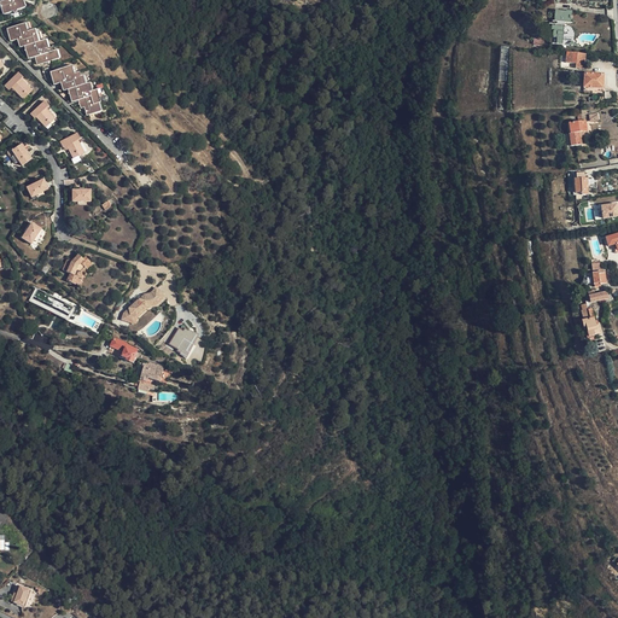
[(0,0),(0,11),(3,13),(10,12),(11,12),(12,10),(13,11),(21,9),(18,0),(0,0)]
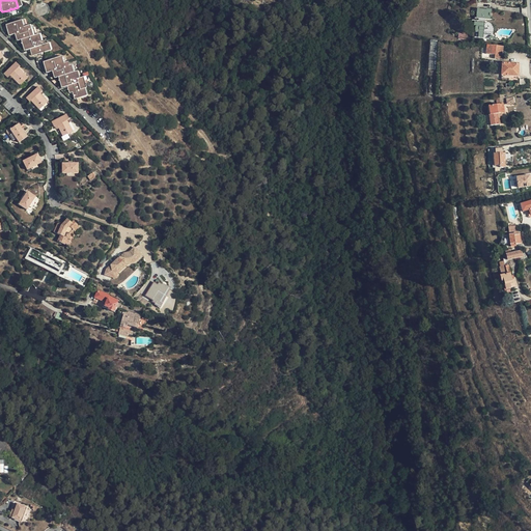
[(483,38),(485,21),(490,22),(492,10),(483,9),(483,10),(476,9),(475,15),(477,16),(476,20),(475,20),(474,25),(476,25),(475,31),(479,32),(478,38),(483,38)]
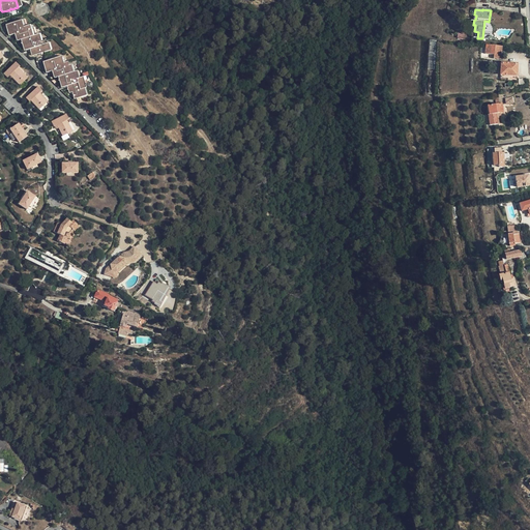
[(37,42),(35,35),(34,35),(32,36),(30,29),(29,27),(27,25),(25,26),(23,27),(21,20),(6,24),(5,26),(6,34),(8,35),(12,34),(13,39),(16,40),(19,39),(21,49),(23,50),(27,49),(28,55),(30,56),(47,52),(46,45),(45,41),(42,40),(40,41),(37,42)]
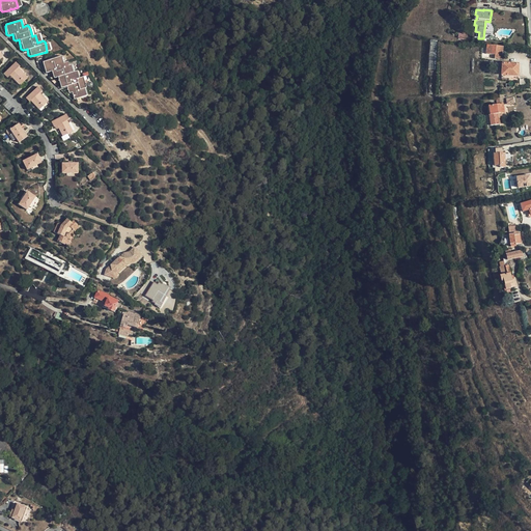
[(502,60),(503,47),(486,46),(485,54),(495,55),(494,59),(502,60)]
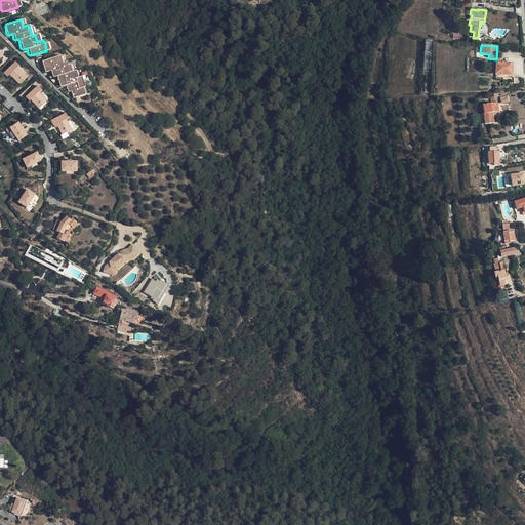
[(83,88),(81,81),(80,81),(79,78),(76,79),(73,80),(71,72),(68,73),(66,66),(65,62),(62,63),(58,64),(56,57),(42,61),(40,64),(42,71),(44,72),(48,71),(49,77),(51,77),(54,76),(56,85),(58,86),(63,85),(65,92),(68,92),(70,99),(81,96),(79,89),(82,88),(83,88)]
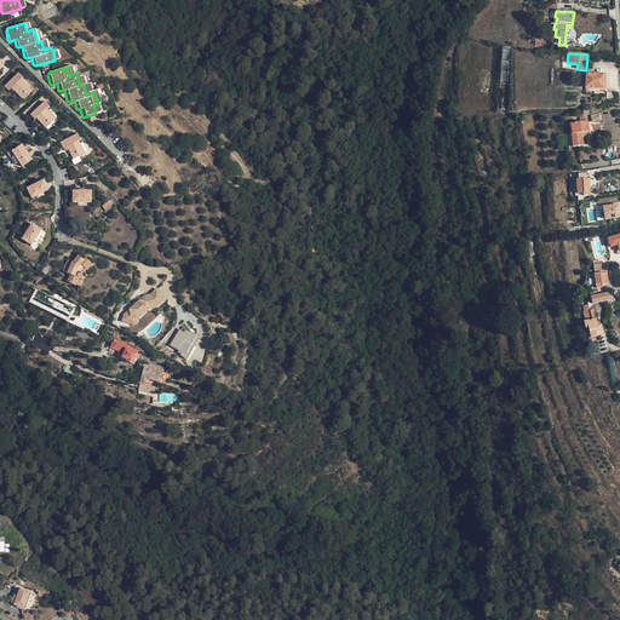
[(32,95),(19,82),(22,80),(18,75),(4,89),(9,93),(12,91),(23,103),(32,95)]
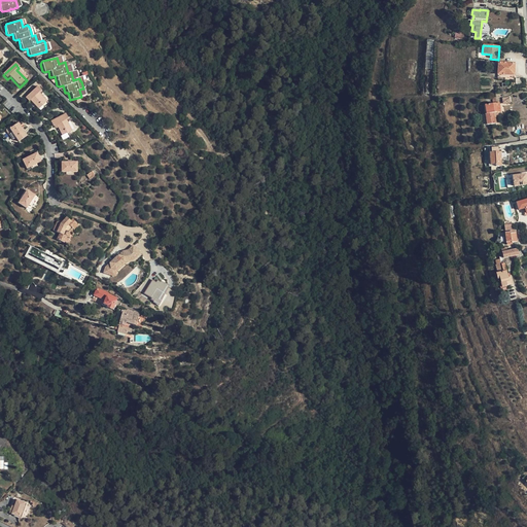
[(498,64),(498,75),(514,76),(514,65),(498,64)]
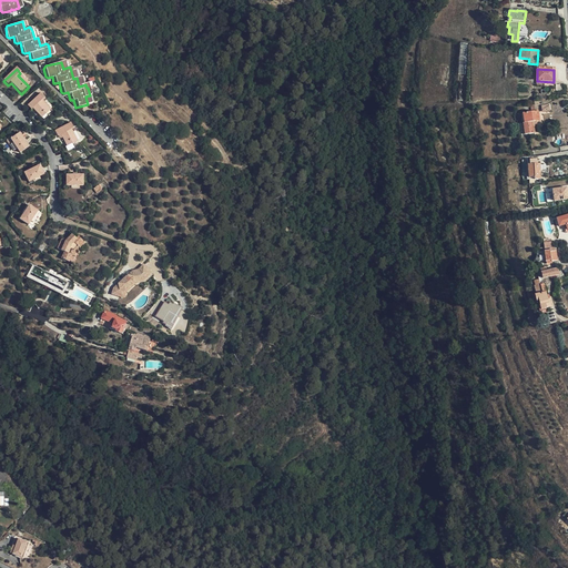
[(30,110),(32,108),(33,107),(36,110),(34,111),(41,118),(49,111),(40,101),(42,98),(39,94),(27,107),(30,110)]
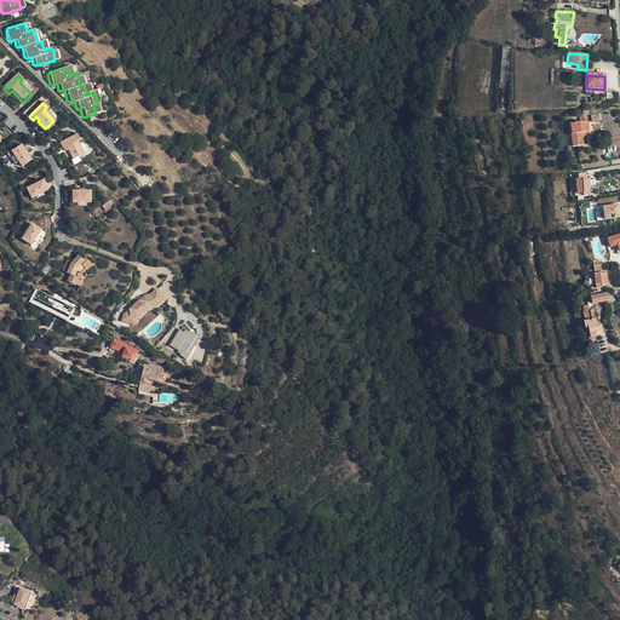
[(581,135),(586,133),(584,122),(568,126),(570,137),(572,136),(574,148),(584,147),(581,135)]
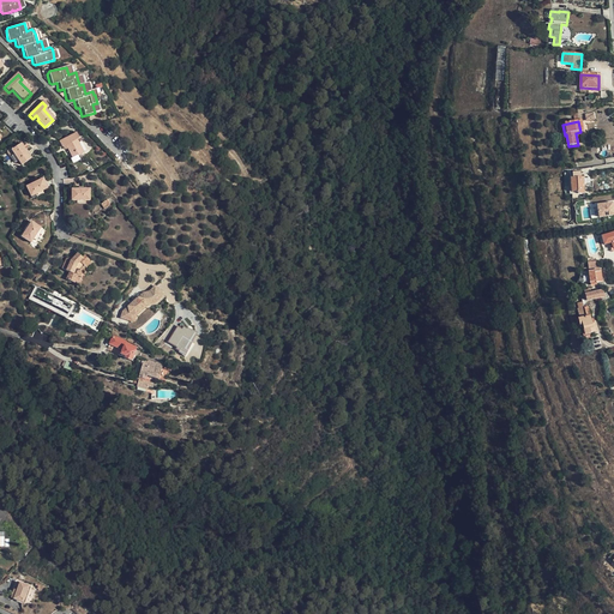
[(83,152),(76,140),(79,138),(76,133),(59,143),(62,148),(66,145),(73,158),(83,152)]
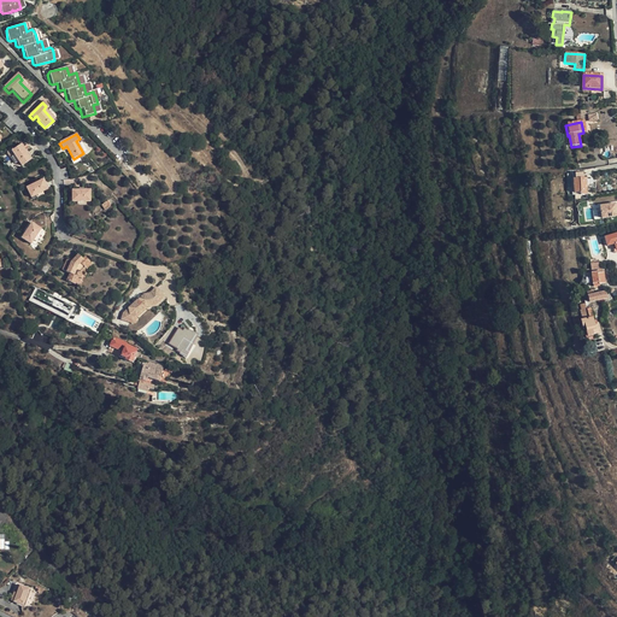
[(30,160),(21,145),(11,152),(21,166),(30,160)]
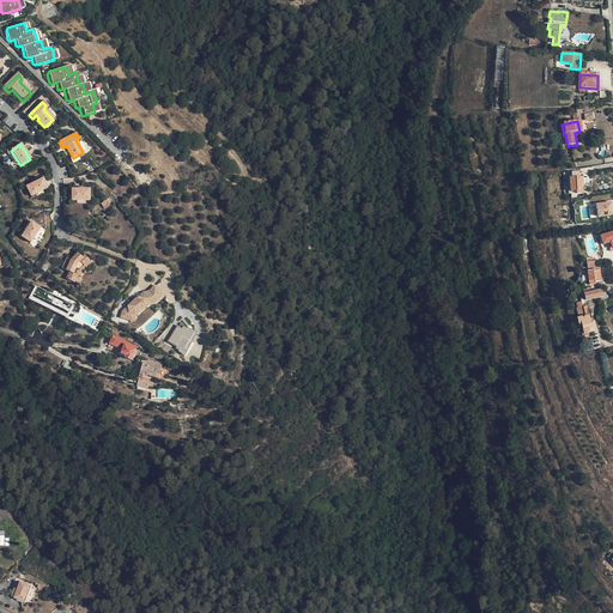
[(583,194),(582,178),(581,177),(581,173),(571,173),(572,178),(570,178),(571,193),(577,193),(577,194),(583,194)]
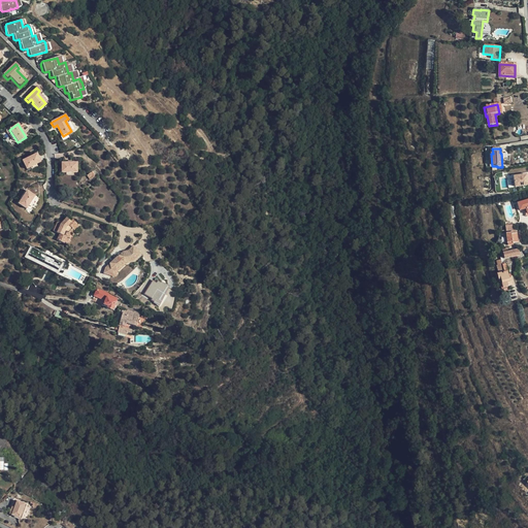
[(39,162),(35,153),(21,160),(25,168),(39,162)]
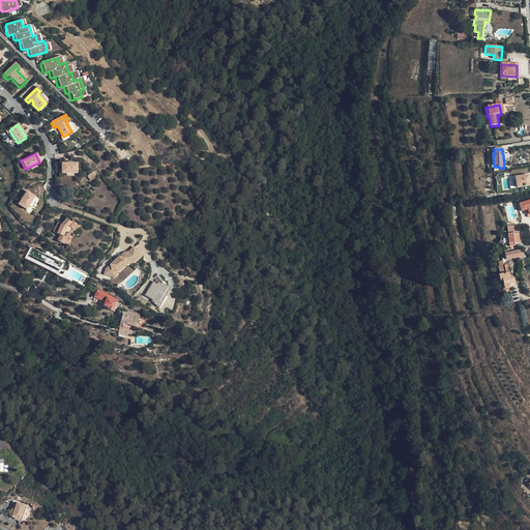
[(77,172),(76,162),(60,163),(60,173),(77,172)]
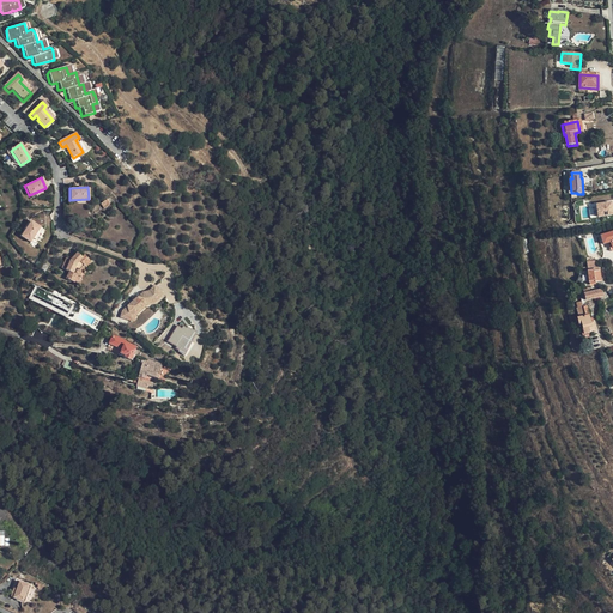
[(97,216),(111,205),(108,200),(93,210),(97,216)]
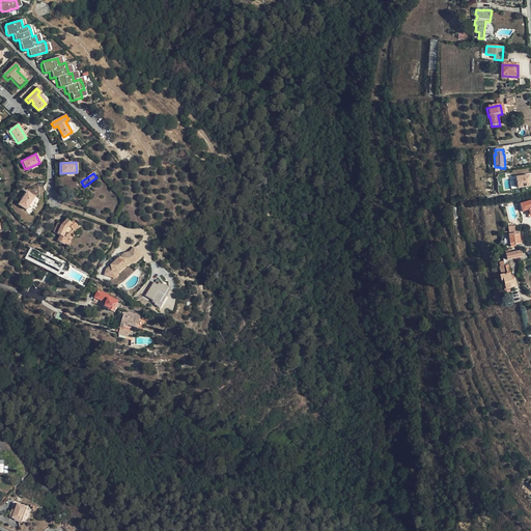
[(530,186),(530,176),(516,178),(518,189),(530,186)]
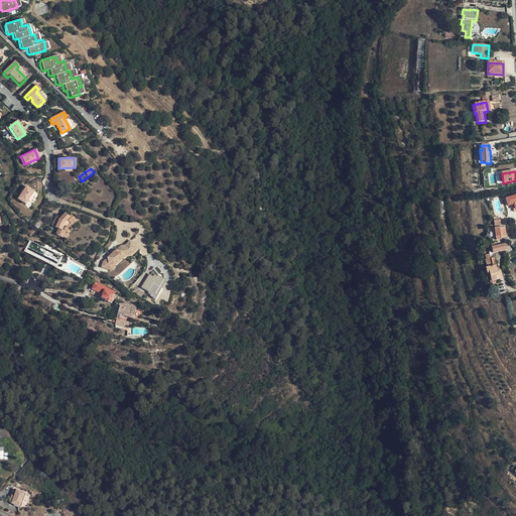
[(29,194),(31,195),(34,190),(24,183),(16,197),(23,202),(24,200),(29,194)]
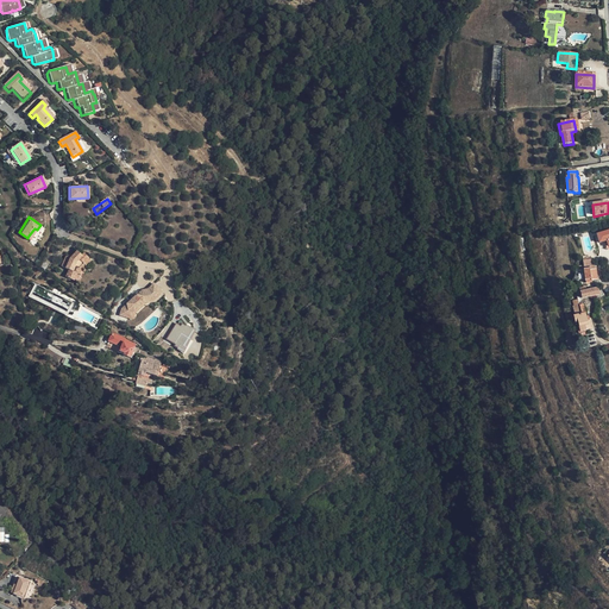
[(608,231),(597,236),(600,244),(604,242),(608,240),(608,245),(608,231)]
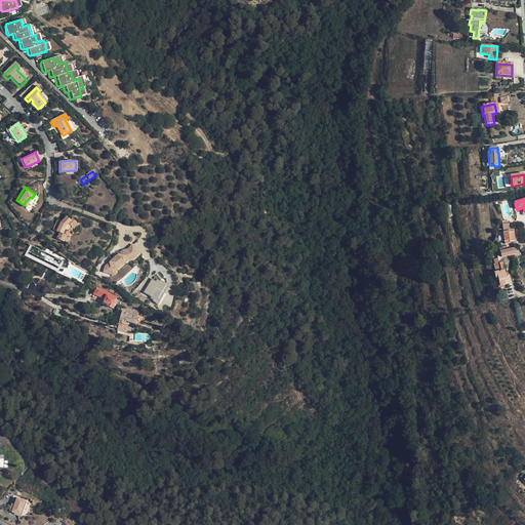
[(68,228),(69,226),(72,223),(74,224),(78,218),(70,213),(69,215),(64,212),(57,223),(53,221),(51,230),(57,232),(56,238),(64,240),(65,233),(63,232),(67,227),(68,228)]
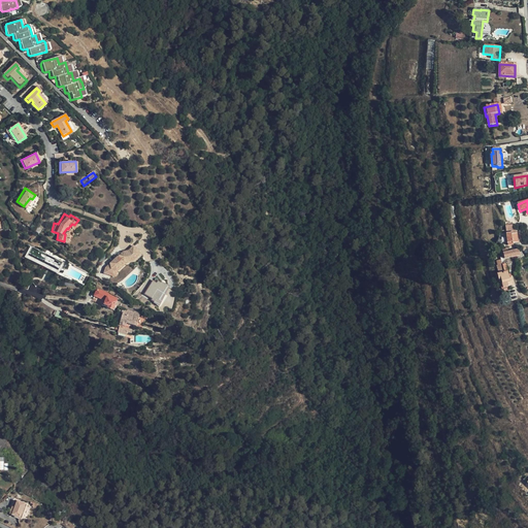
[(518,243),(517,234),(514,234),(514,233),(506,234),(507,243),(513,243),(513,244),(518,243)]
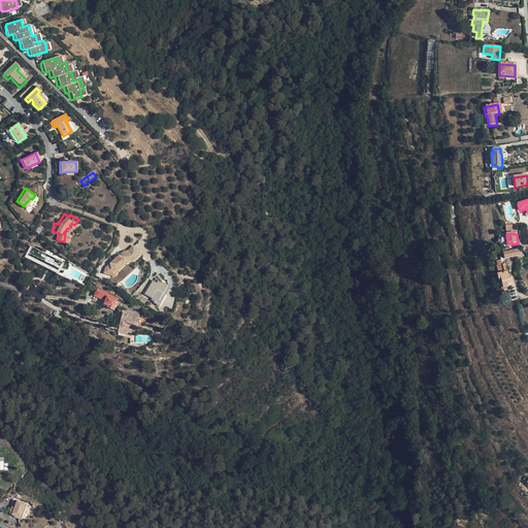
[(29,243),(24,254),(57,271),(62,261),(29,243)]
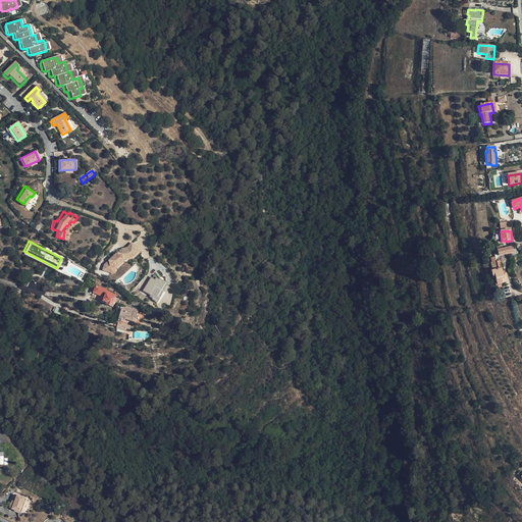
[(132,241),(103,266),(112,275),(141,251),(132,241)]
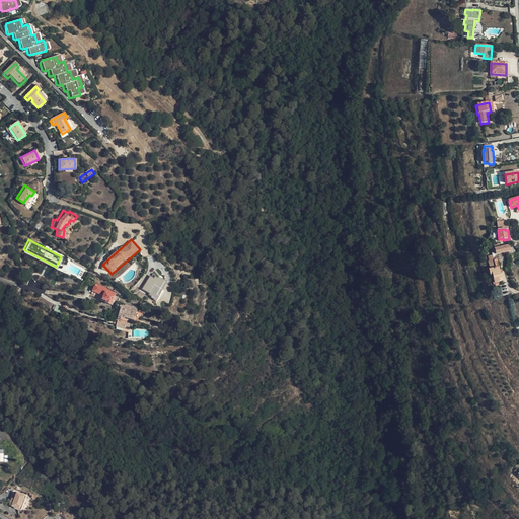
[(510,246),(502,248),(495,249),(497,254),(503,253),(503,254),(507,253),(507,252),(511,251),(510,246)]
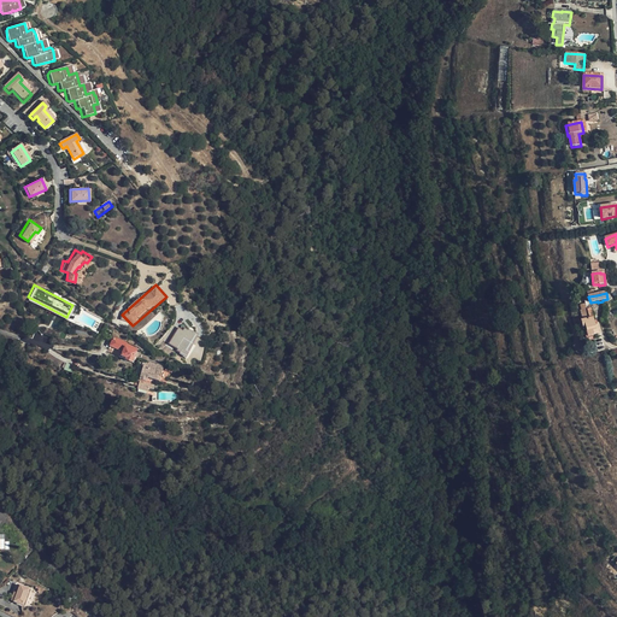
[(66,317),(28,297),(27,299),(65,319),(66,317)]
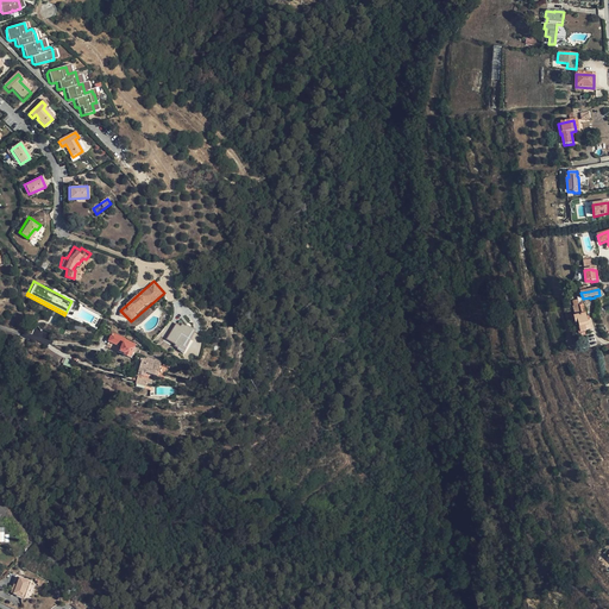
[(588,321),(586,316),(585,313),(581,314),(578,306),(572,307),(575,316),(572,318),(575,325),(577,324),(581,333),(592,330),(589,320),(588,321)]
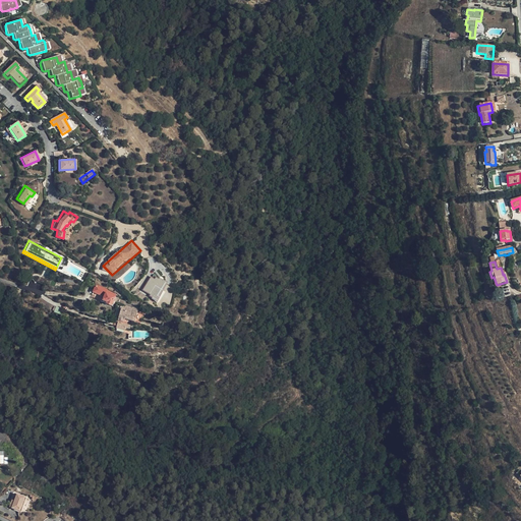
[(38,282),(42,274),(34,270),(30,278),(38,282)]
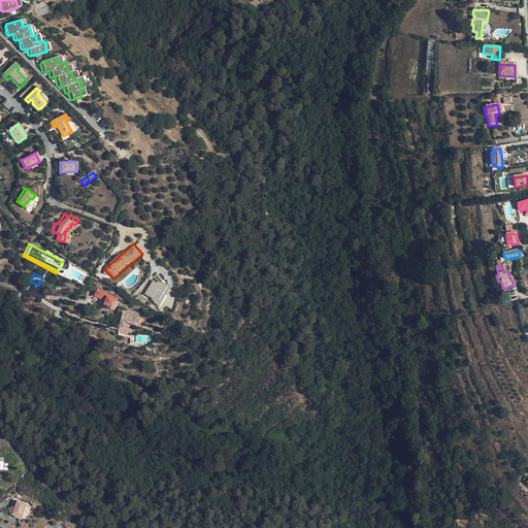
[(160,305),(170,287),(154,277),(143,296),(160,305)]
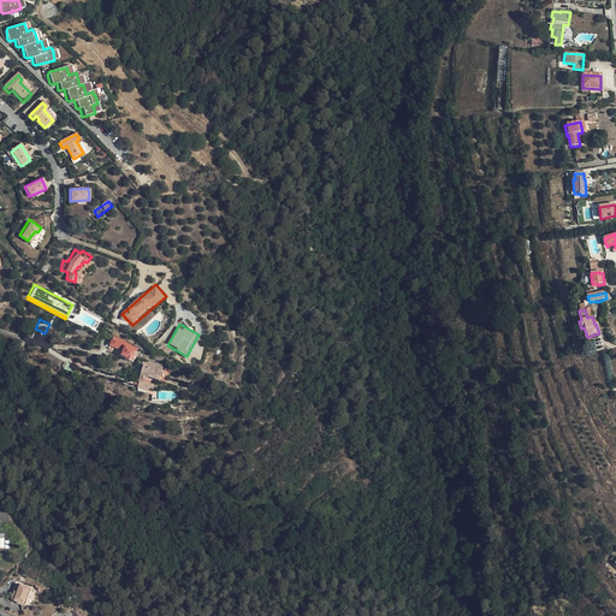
[(123,350),(126,341),(113,336),(110,345),(123,350)]
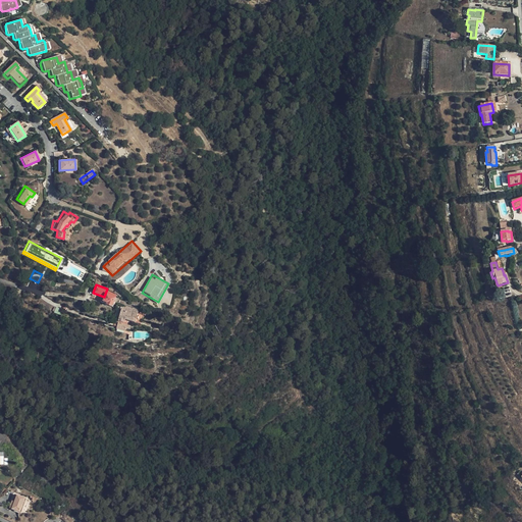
[(111,307),(115,299),(107,295),(103,302),(108,304),(107,305),(111,307)]
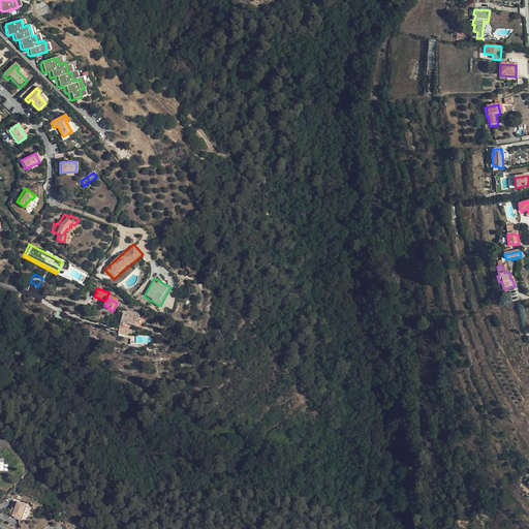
[(137,323),(139,318),(123,314),(120,327),(131,330),(132,325),(134,327),(135,322),(137,323)]
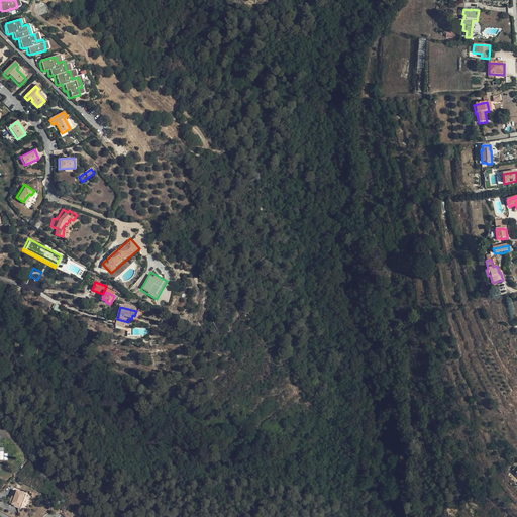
[(279,415),(280,418),(283,424),(290,422),(287,412),(279,415)]
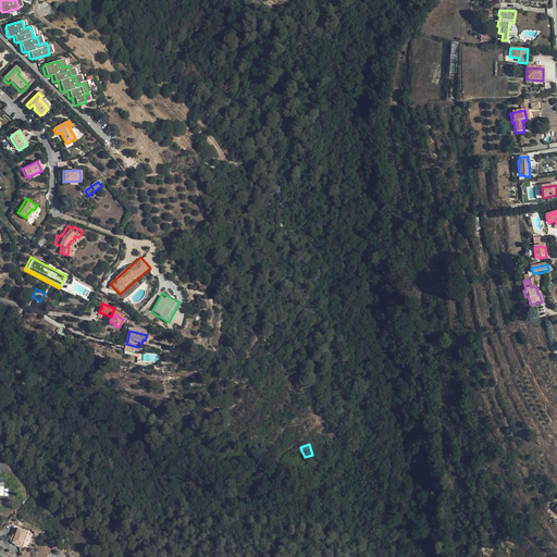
[(305,457),(301,450),(295,453),(298,460),(305,457)]
